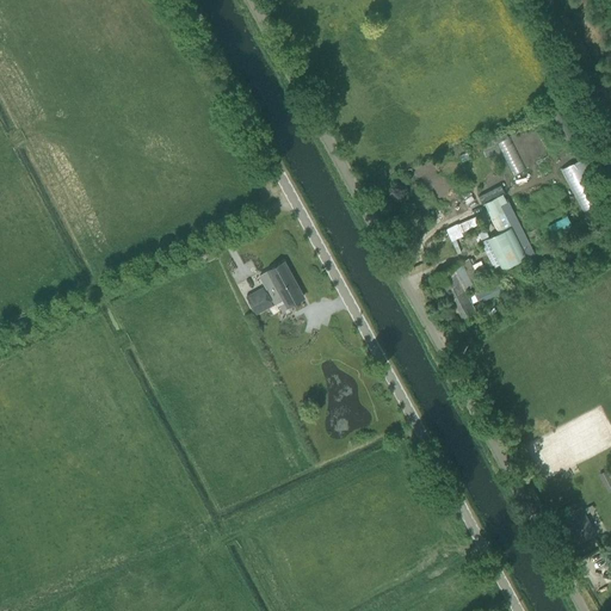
[(561,113),(555,117),(566,140),(572,137),(561,113)]
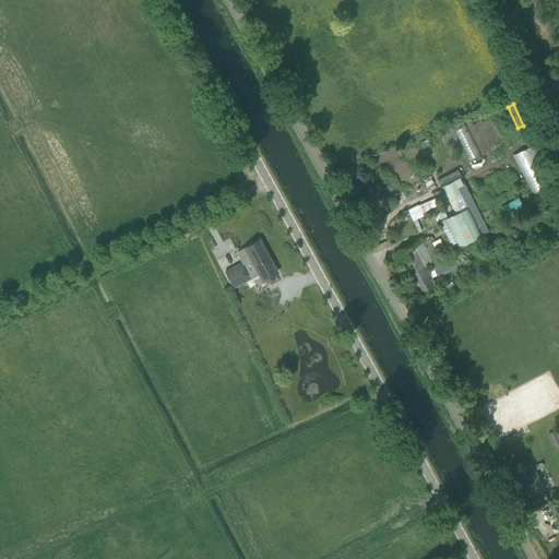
[(453,133),(443,138),(456,164),(466,158),(453,133)]
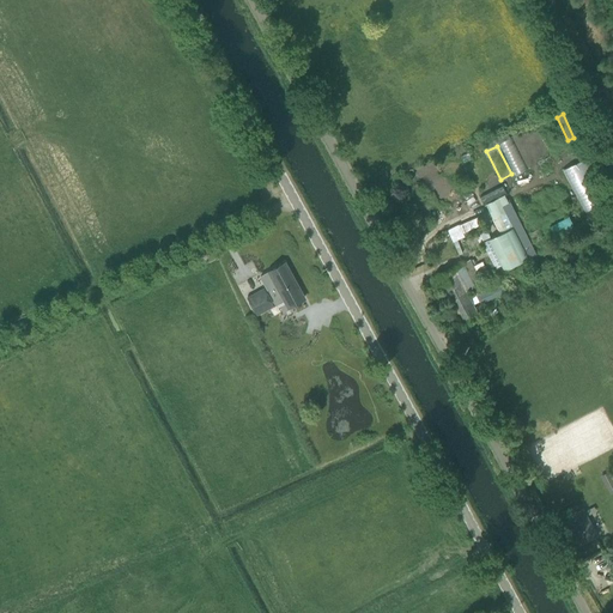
[(521,162),(516,164),(517,171),(520,177),(526,176),(523,169),(521,162)]
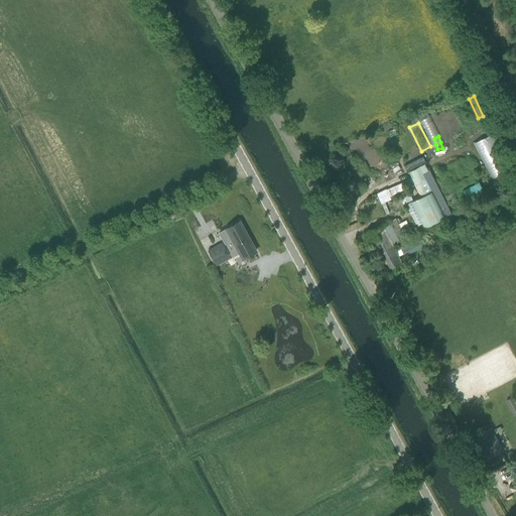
[(407,172),(408,172),(423,164),(426,163),(422,157),(403,166),(407,172)]
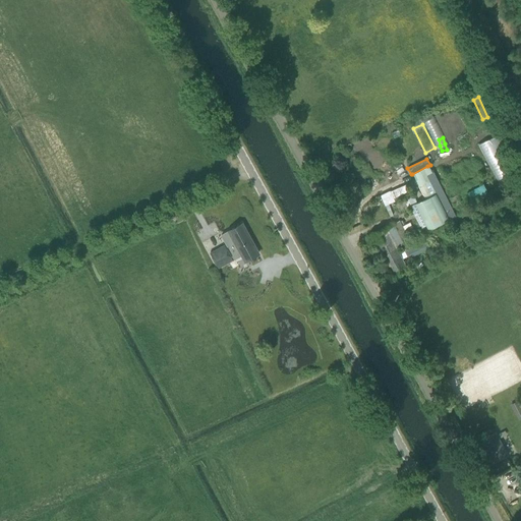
[(425,199),(415,205),(428,230),(449,220),(428,179),(418,184),(425,199)]
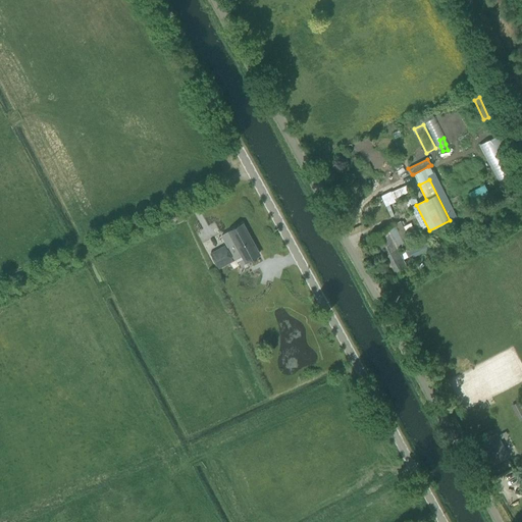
[(442,183),(437,185),(446,201),(445,201),(449,209),(461,203),(458,196),(454,188),(447,191),(442,183)]
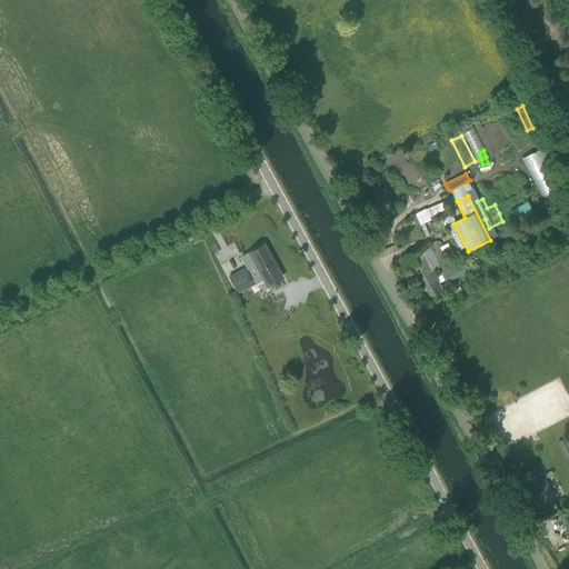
[(443,202),(426,210),(428,217),(446,209),(443,202)]
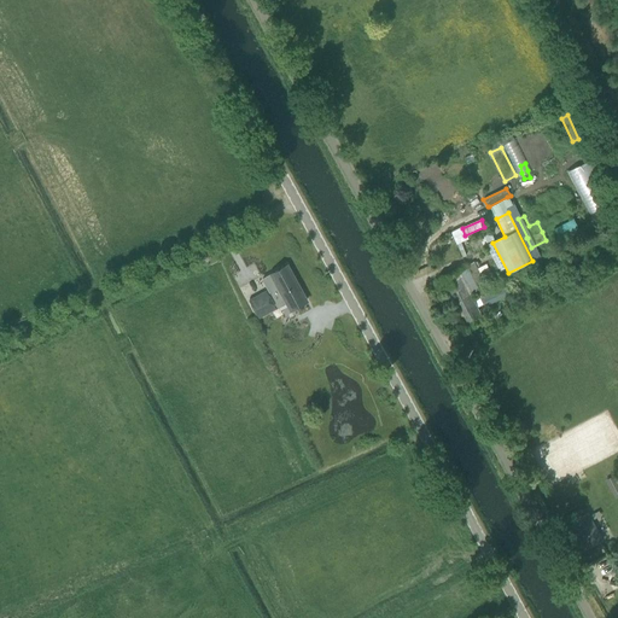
[(470,244),(473,251),(487,244),(495,240),(494,239),(490,232),(470,244)]
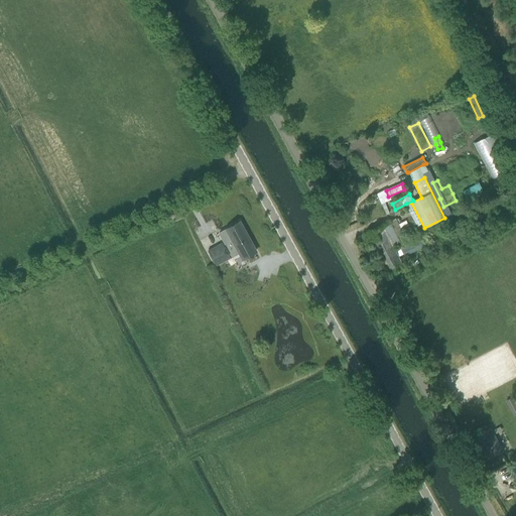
[(370,233),(380,253),(393,246),(392,245),(406,238),(396,219),(370,233)]
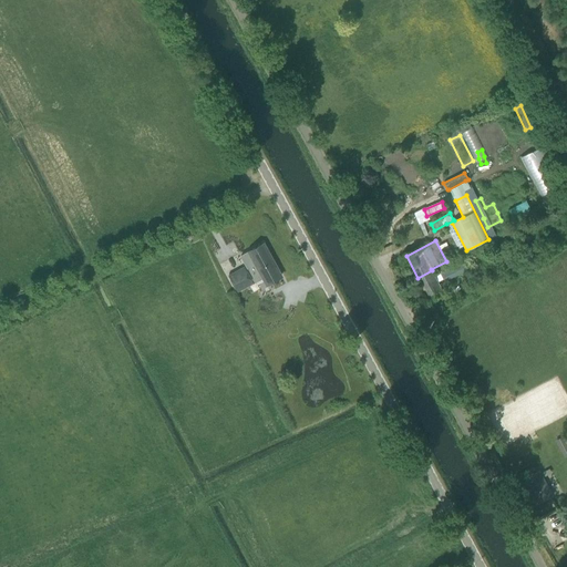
[(228,276),(237,291),(254,282),(251,280),(254,279),(255,281),(264,277),(267,284),(281,276),(264,244),(240,256),(248,269),(246,269),(245,267),(228,276)]
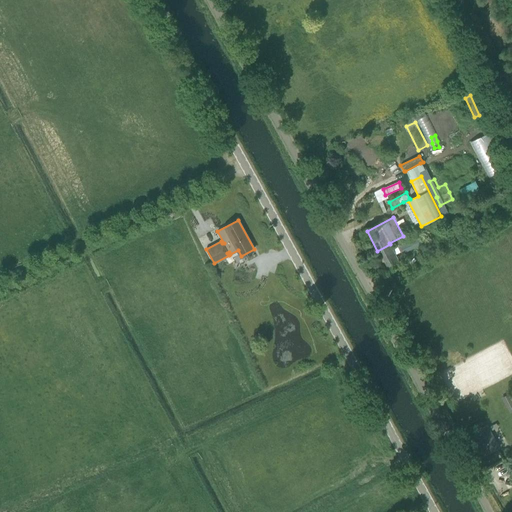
[(407,250),(420,244),(417,236),(404,241),(407,250)]
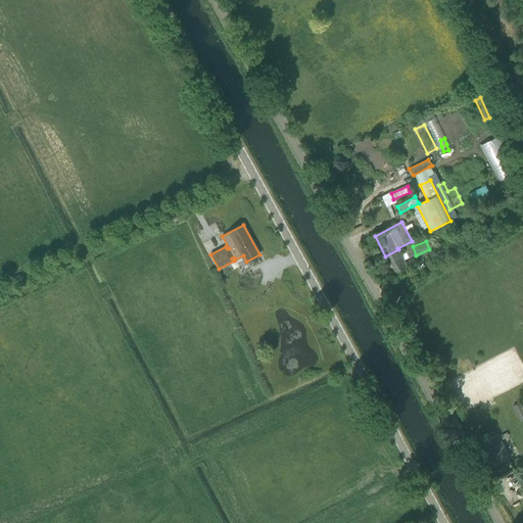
[(385,256),(396,277),(409,270),(403,259),(399,251),(398,249),(385,256)]
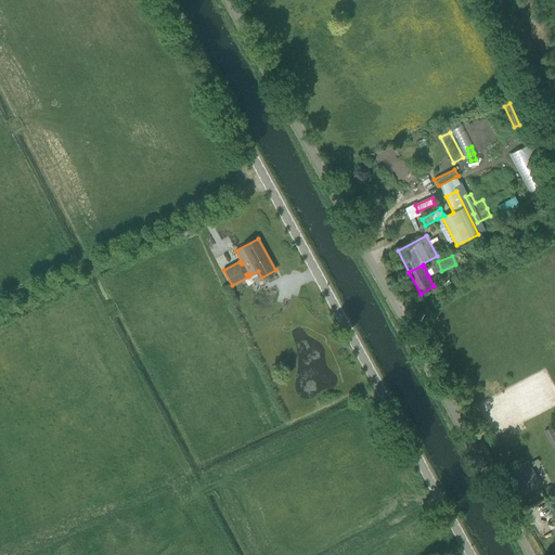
[(554,436),(551,428),(544,431),(553,447),(554,444),(554,436)]
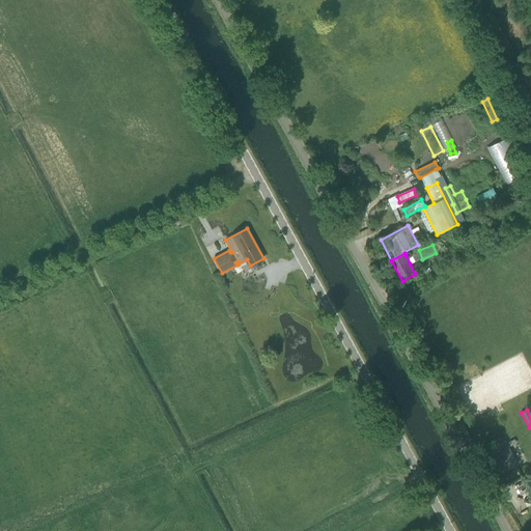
[(491,448),(503,471),(516,464),(504,441),(491,448)]
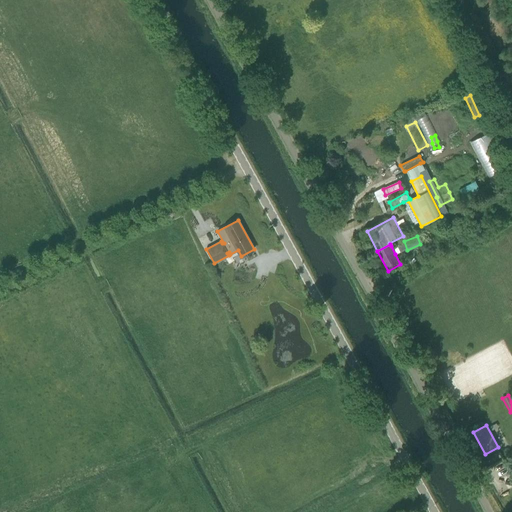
[(511,485),(507,476),(502,479),(507,490),(511,487),(511,485)]
